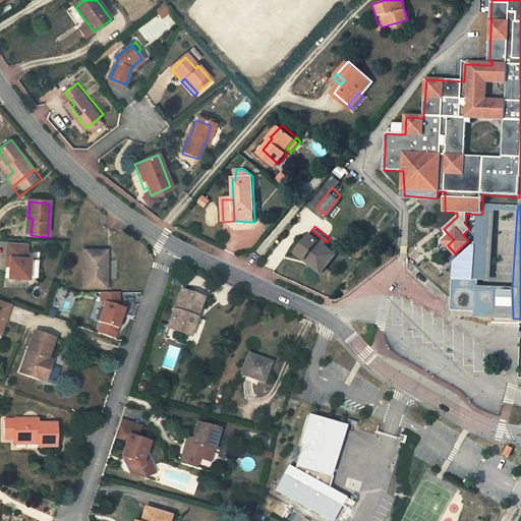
[(327,242),(311,230),(297,247),(320,268),(334,249),(327,242)]
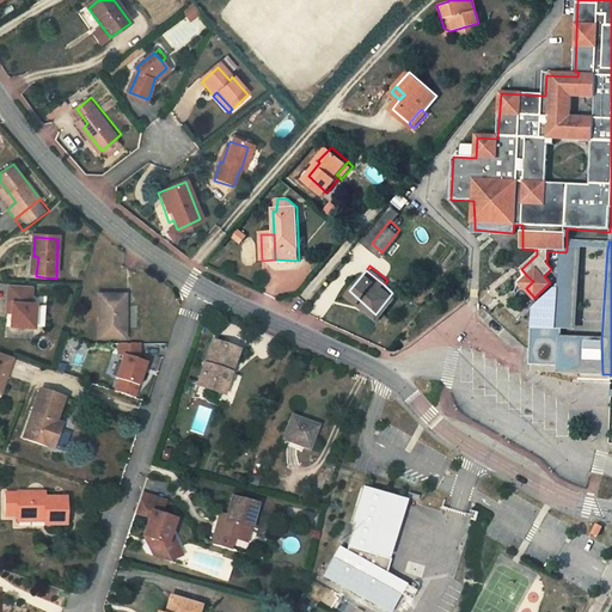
[(526,288),(533,281),(527,276),(521,283),(526,288)]
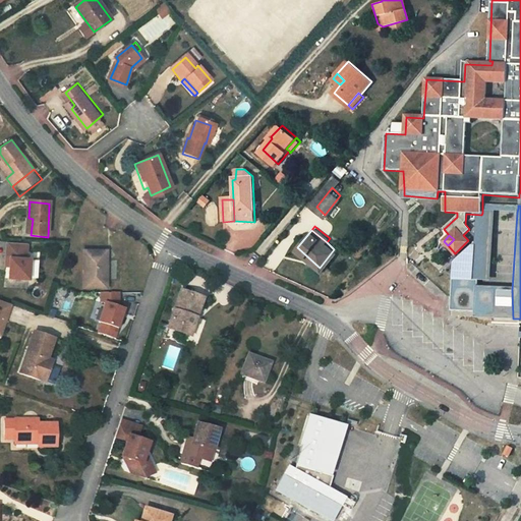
[(17,262),(17,267),(16,281),(41,282),(42,262),(37,261),(38,245),(12,243),(11,262),(17,262)]
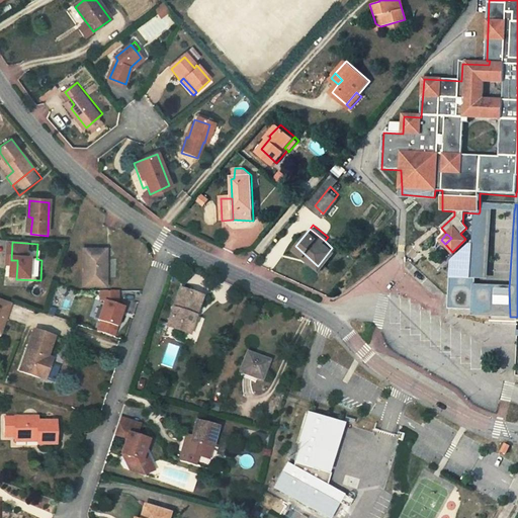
[(86,252),(86,288),(108,288),(108,252),(86,252)]
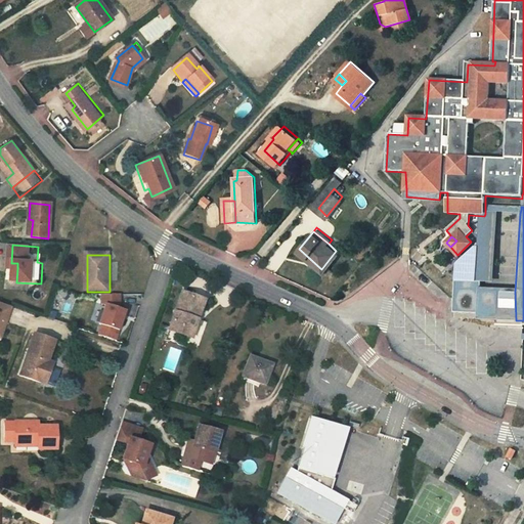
[(480,289),(480,285),(455,282),(453,311),(478,313),(480,289)]
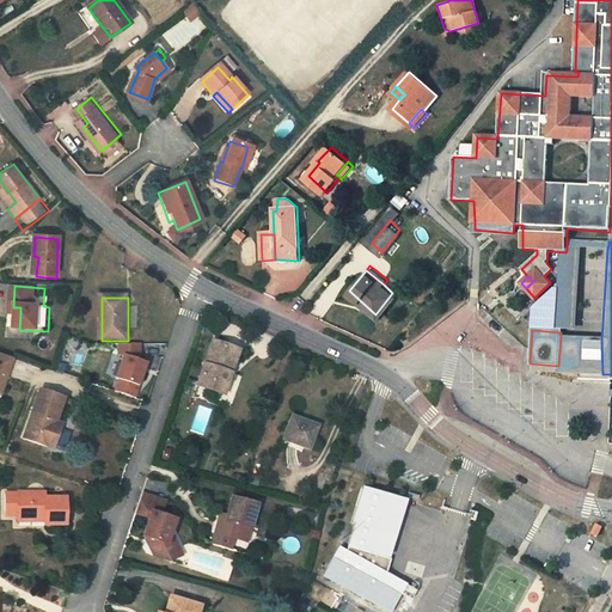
[(561,337),(558,366),(558,372),(603,374),(601,341),(561,337)]
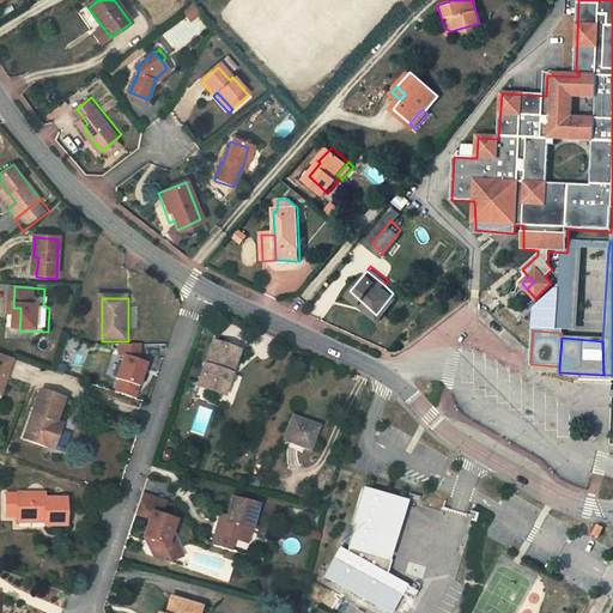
[(204,386),(229,394),(241,351),(216,344),(204,386)]
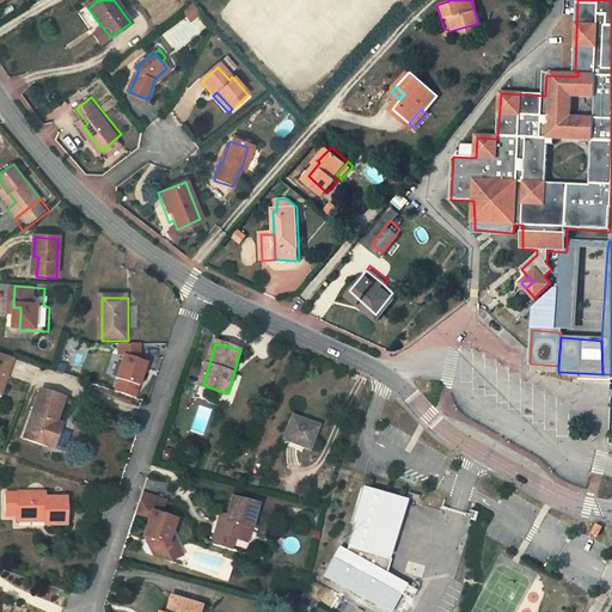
[(140,348),(116,347),(120,357),(120,359),(124,360),(116,381),(120,383),(139,389),(140,390),(147,367),(140,348)]
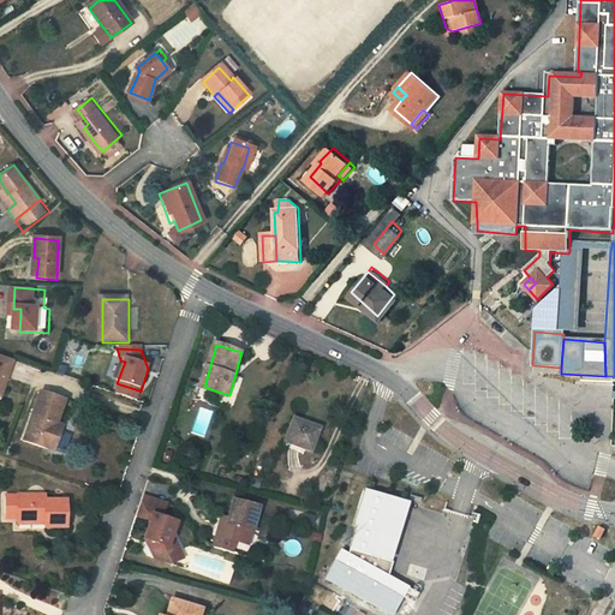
[(0,396),(3,399),(15,362),(0,356),(0,396)]
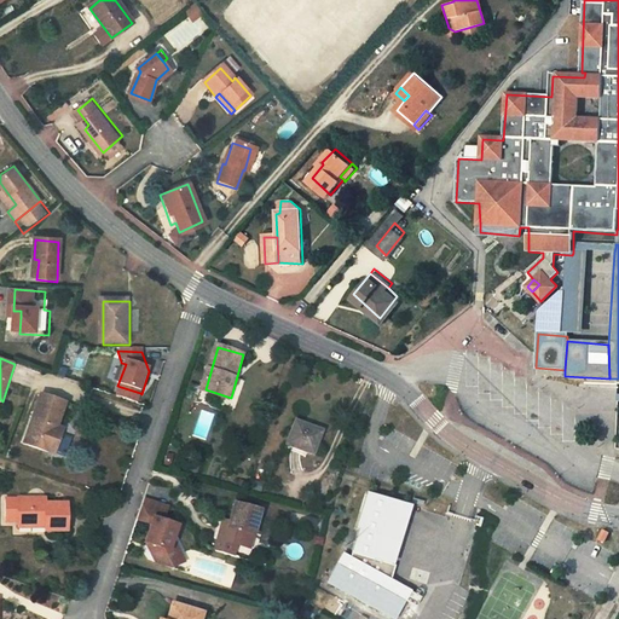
[(140,393),(121,387),(117,395),(138,403),(140,393)]
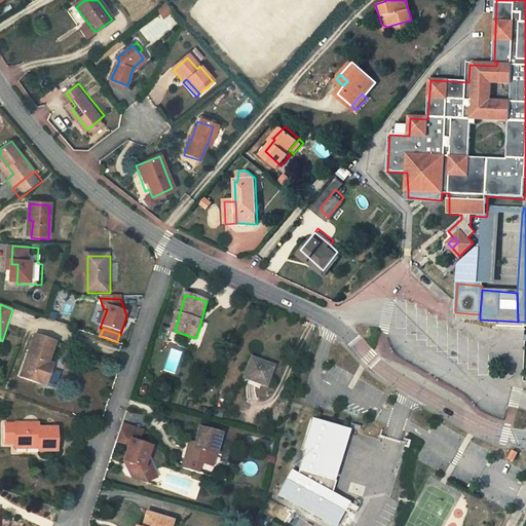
[(42,369),(51,343),(33,336),(19,378),(43,388),(50,372),(42,369)]
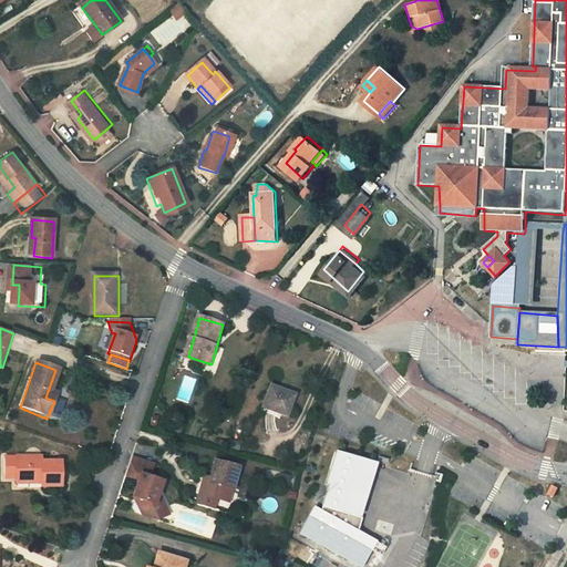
[(126,369),(107,362),(106,366),(125,372),(126,369)]
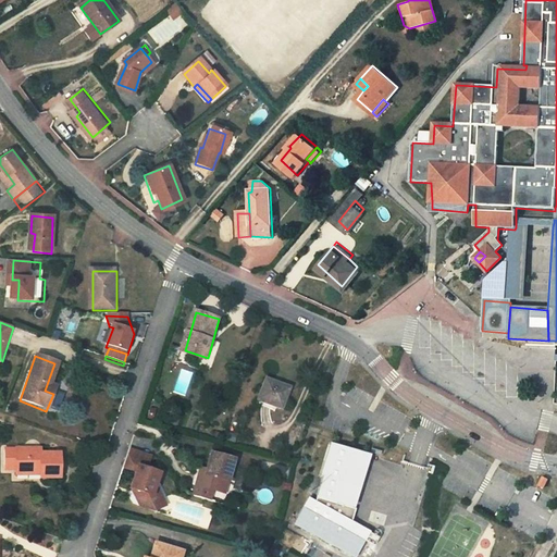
[(264,381),(257,400),(274,407),(281,409),(288,388),(264,381)]
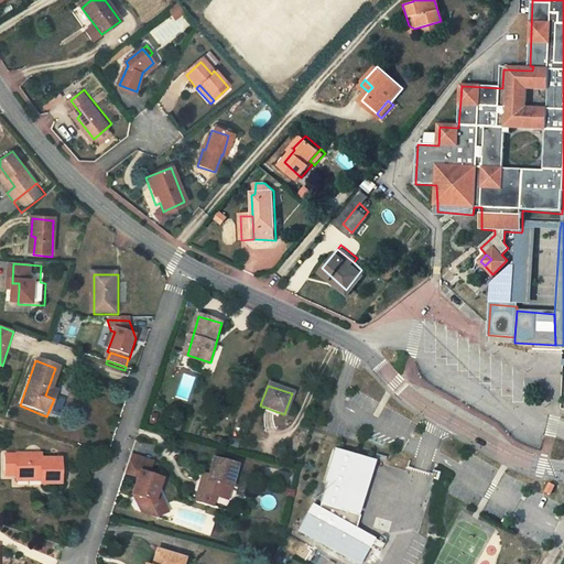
[(316,513),(310,509),(295,537),(346,563),(360,563),(367,552),(371,543),(372,543),(354,533),(351,532),(355,519),(354,519),(369,465),(332,454),(322,487),(324,487),(316,513)]
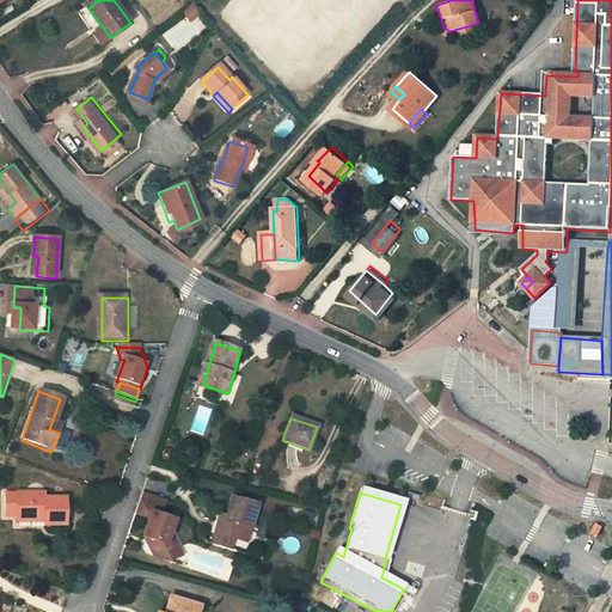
[(17,518),(42,518),(42,524),(43,531),(67,531),(66,503),(44,503),(44,497),(4,496),(5,522),(16,522),(17,518)]
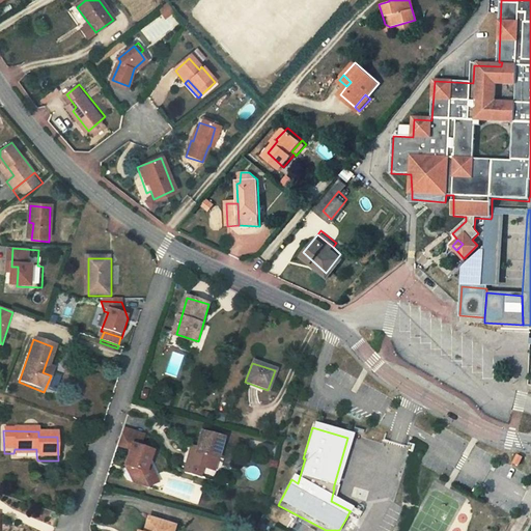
[(216,458),(222,437),(201,430),(196,450),(190,449),(185,471),(197,474),(199,468),(203,469),(206,456),(216,458)]
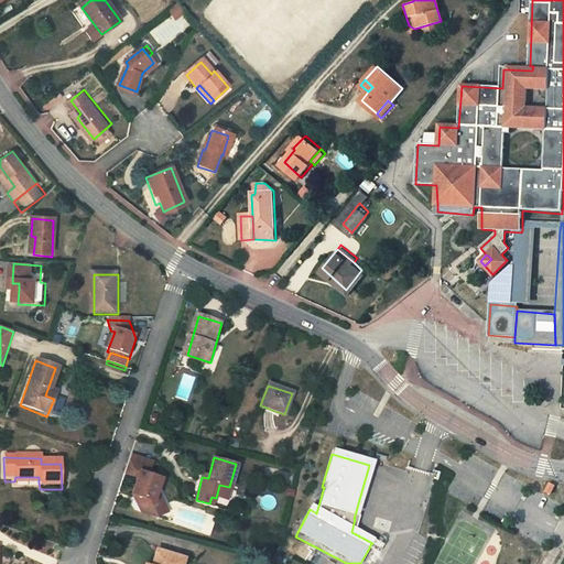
[(151,465),(130,458),(123,476),(137,480),(131,497),(138,499),(136,505),(141,513),(155,519),(160,506),(153,503),(161,481),(148,477),(151,465)]
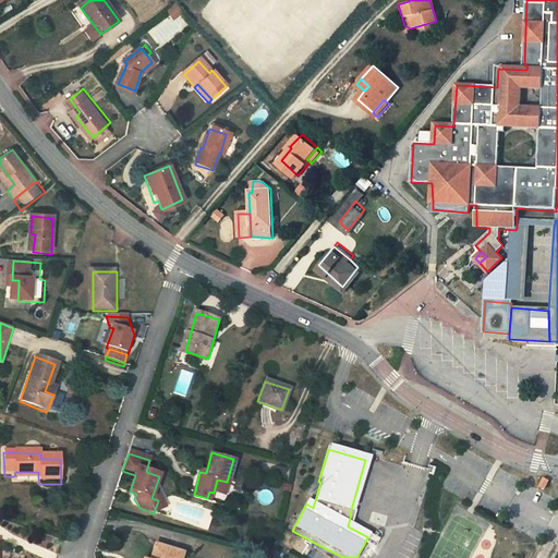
[(227,482),(217,480),(214,493),(222,496),(227,482)]
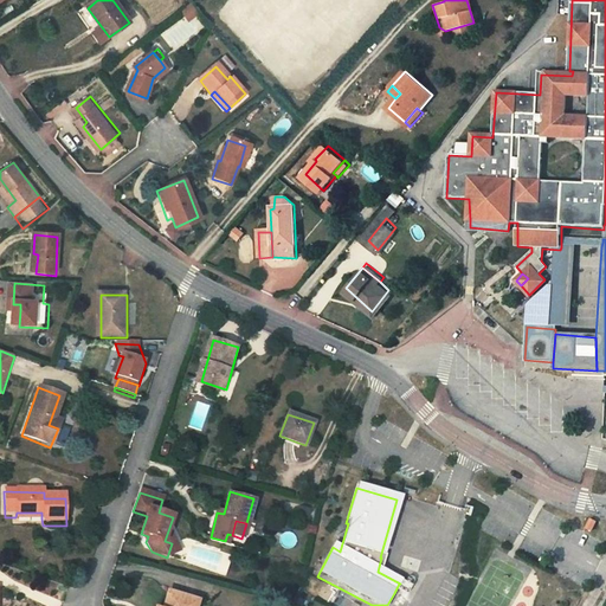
[(587,522),(582,532),(588,534),(593,524),(587,522)]
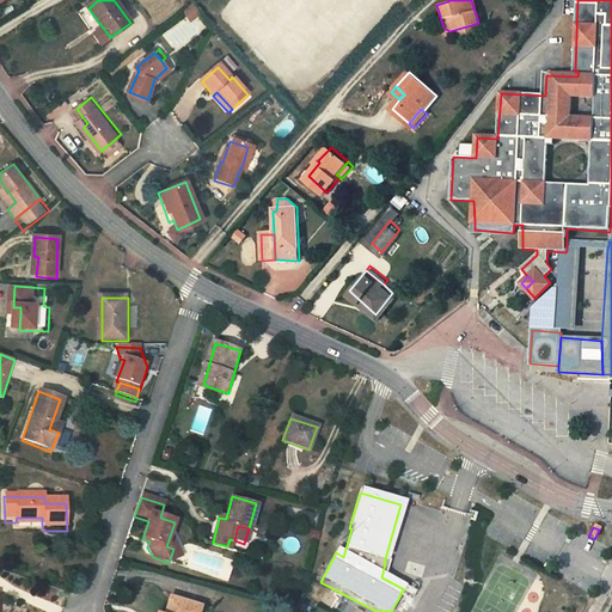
[(173,549),(169,563),(182,557),(171,532),(166,546),(173,549)]
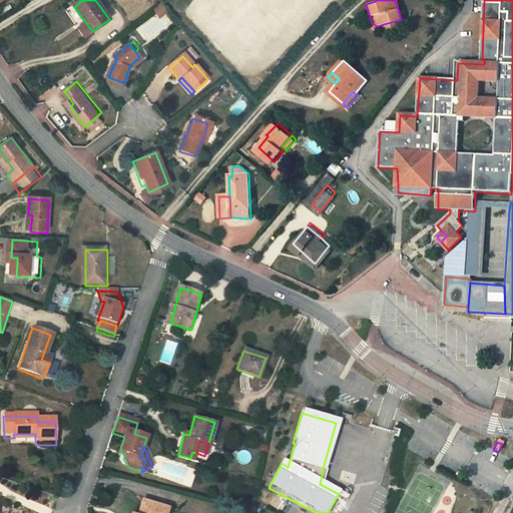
[(120,464),(128,467),(123,459),(125,454),(119,452),(117,458),(120,464)]
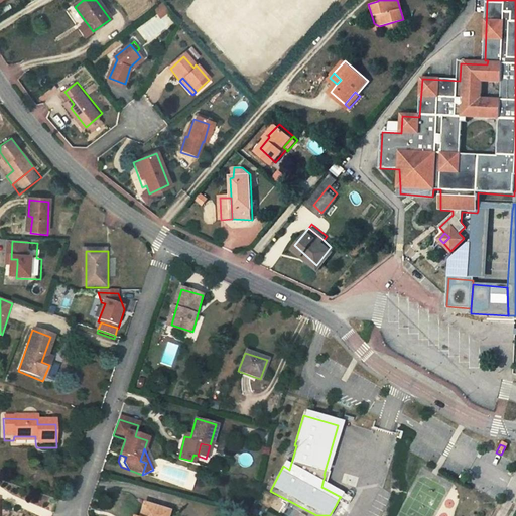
[(349,502),(340,497),(336,505),(345,510),(349,502)]
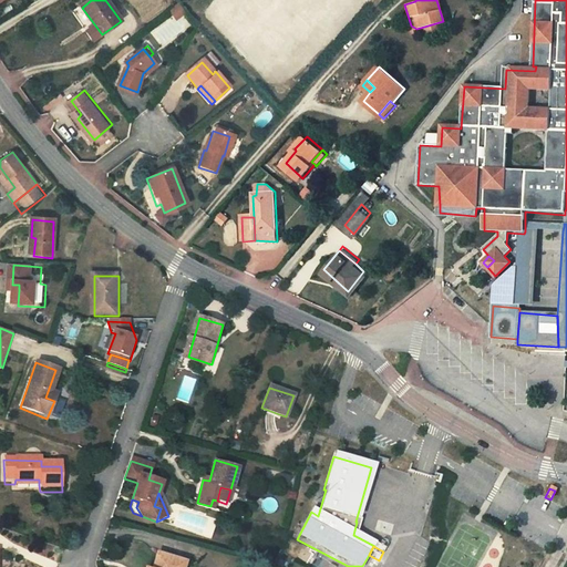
[(179,566),(181,565),(153,556),(148,566),(179,566)]
